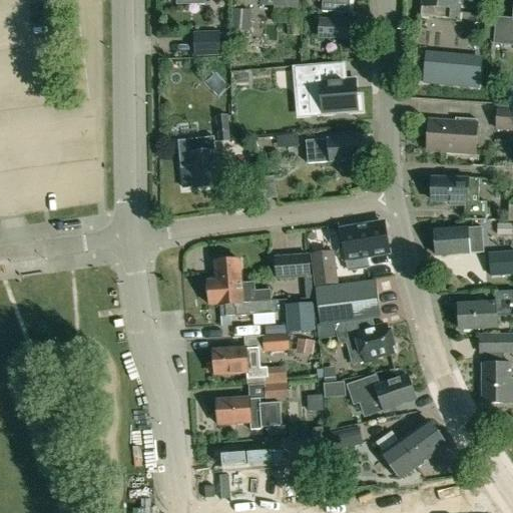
[(262,0),(262,4),(275,5),(274,12),(299,13),(299,0),(262,0)]
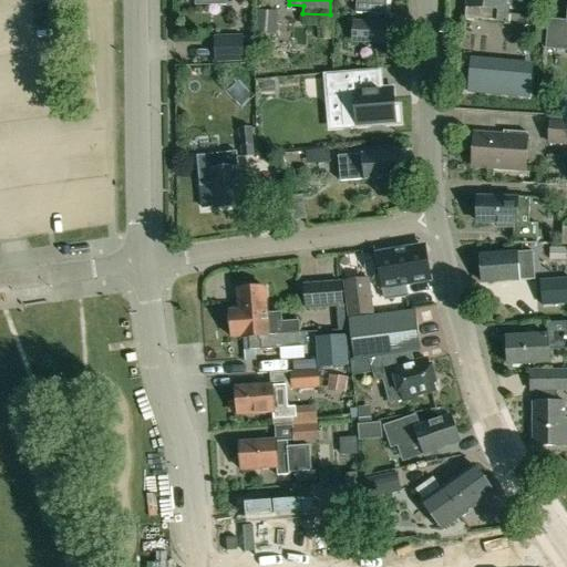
[(356,0),(356,13),(387,16),(387,0),(356,0)]
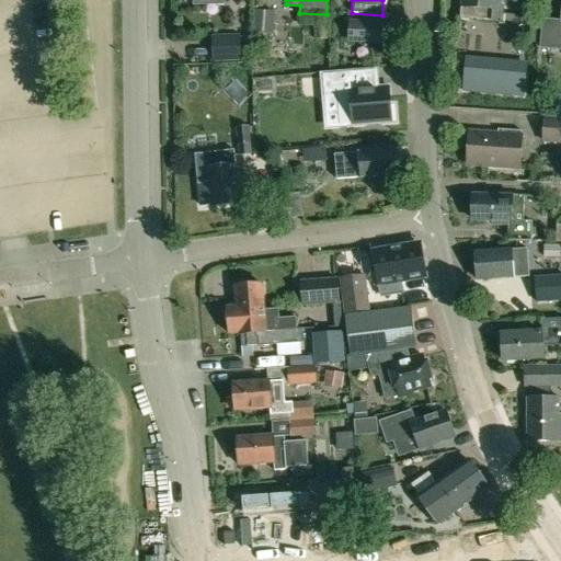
[(461,0),(461,7),(460,22),(501,25),(503,0),(461,0)]
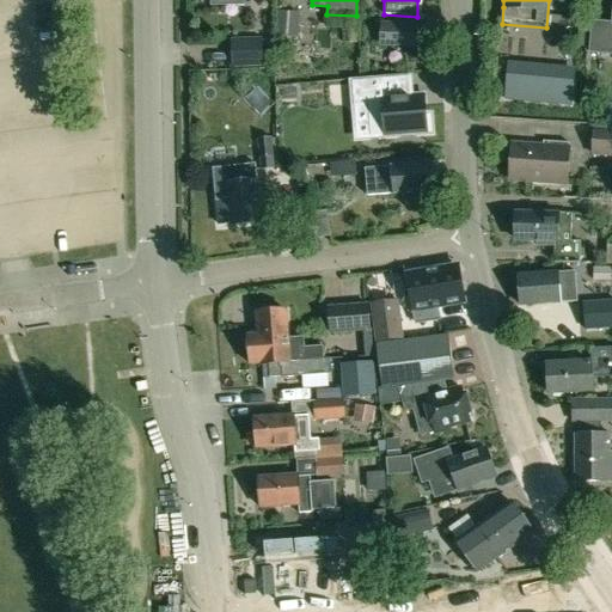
[(297,17),(276,16),(275,35),(295,36),(297,17)]
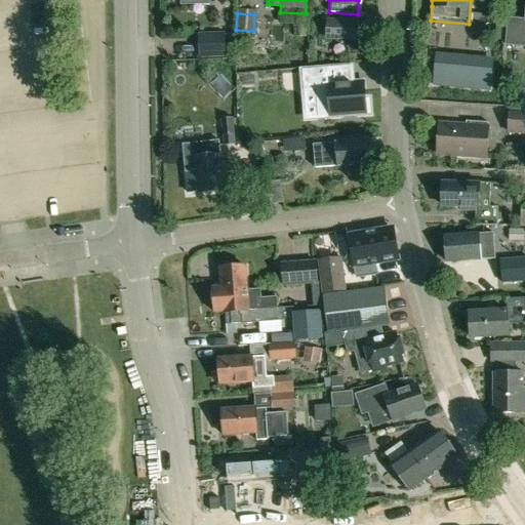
[(524,21),(509,19),(507,44),(524,45),(524,21)]
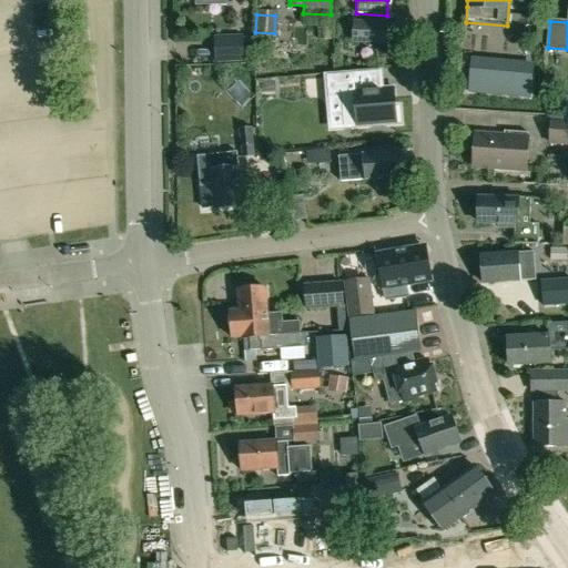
[(384,24),(354,22),(353,38),(384,39),(384,24)]
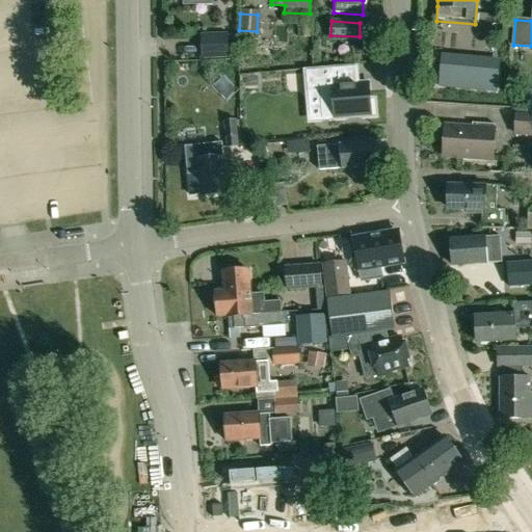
[(472,29),(440,28),(440,54),(471,55),(472,29)]
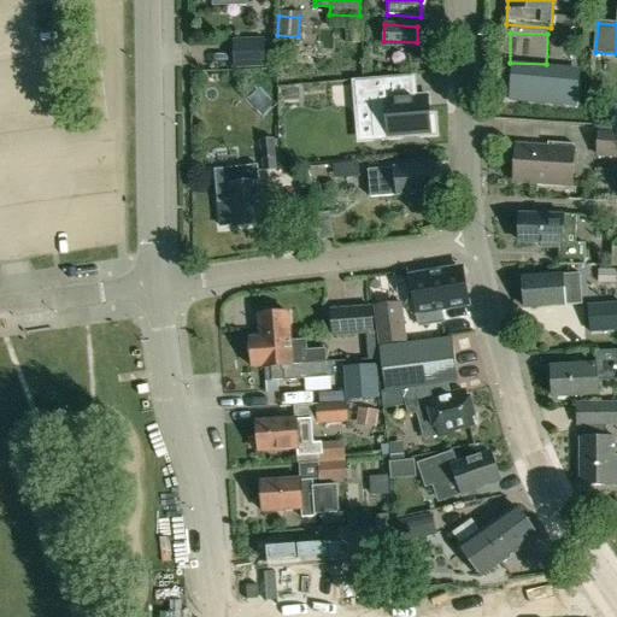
[(234,42),(234,66),(263,65),(263,41),(234,42)]
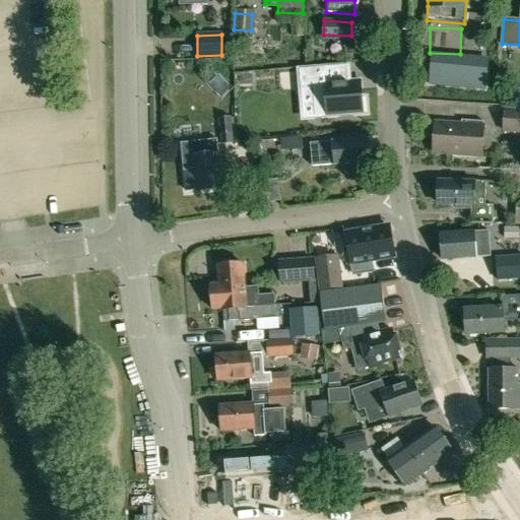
[(459,57),(457,88),(485,91),(489,60),(459,57)]
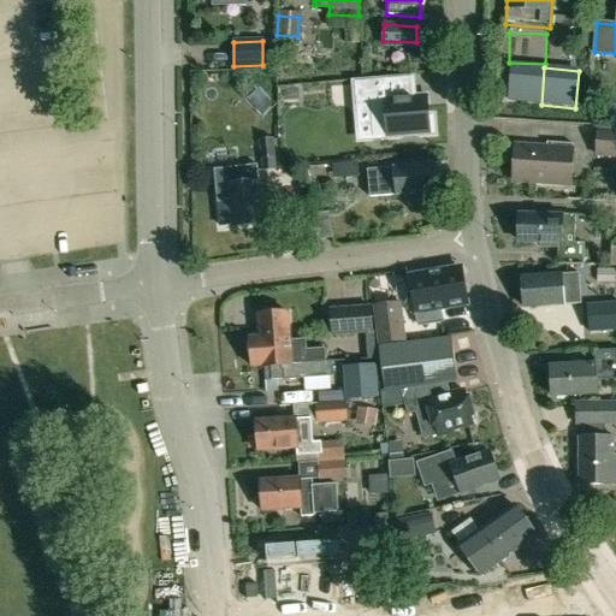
[(353,82),(355,108),(369,107),(372,140),(434,135),(433,116),(428,116),(427,106),(427,98),(427,96),(414,98),(413,77),(353,82)]
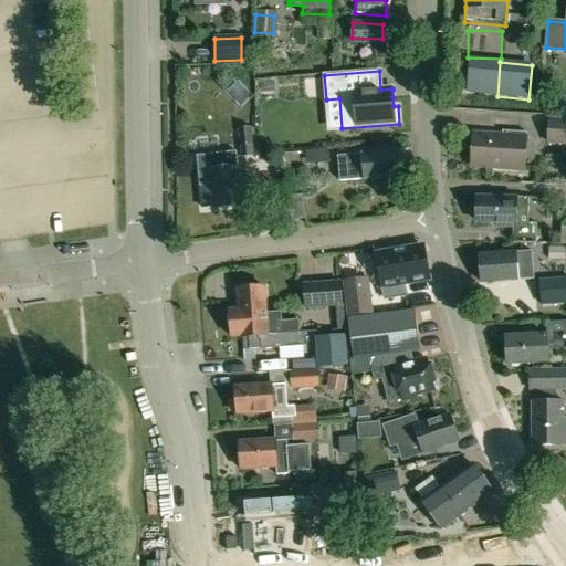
[(565,143),(565,121),(548,119),(547,142),(565,143)]
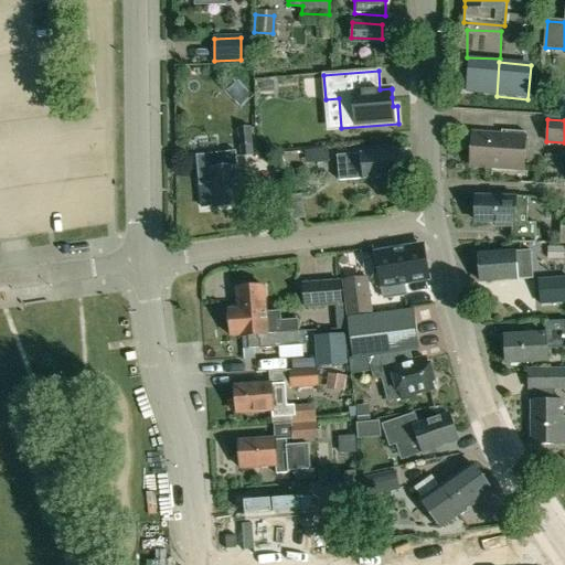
[(241,157),(253,156),(249,127),(237,128),(240,146),(241,157)]
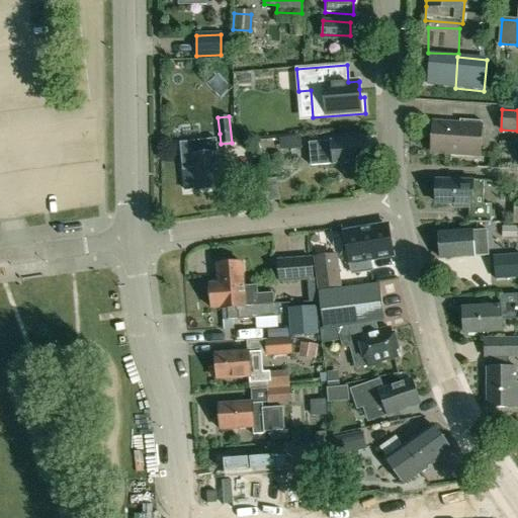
[(431,152),(479,155),(482,120),(459,119),(458,123),(433,121),(431,152)]
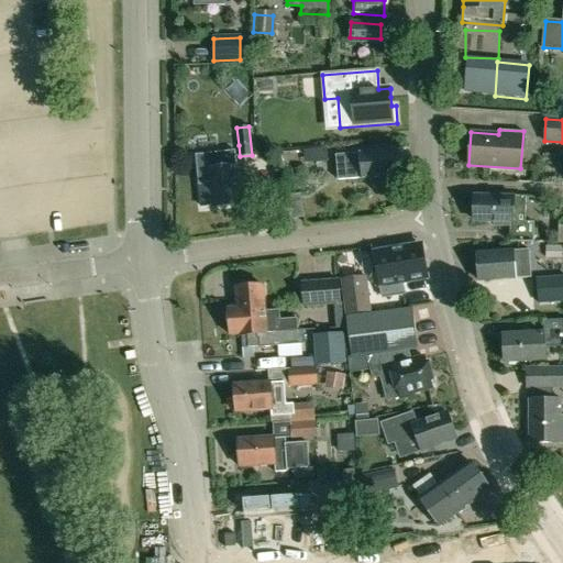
[(327,148),(304,151),(304,163),(327,162),(327,148)]
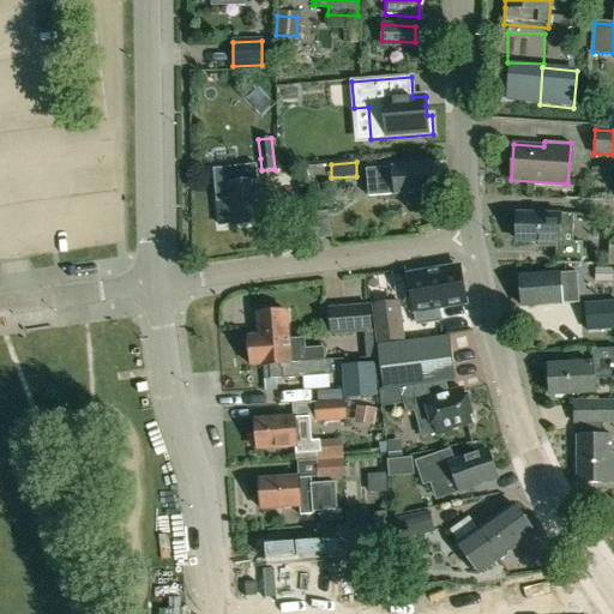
[(218,226),(232,224),(232,226),(236,226),(239,227),(246,227),(247,224),(260,222),(258,199),(263,199),(260,181),(257,181),(256,164),(227,167),(228,185),(229,200),(216,202),(218,226)]
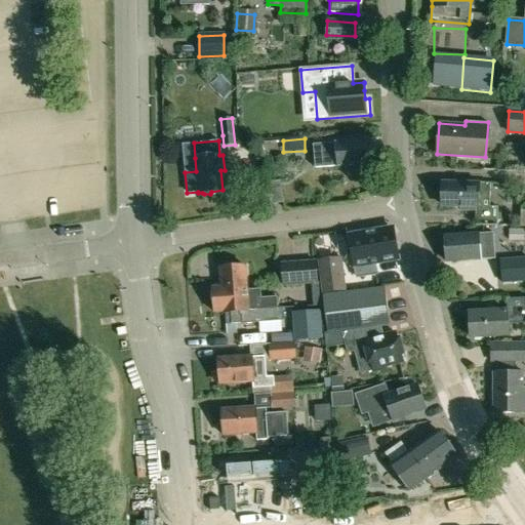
[(367,140),(335,143),(335,144),(313,146),(315,167),(369,163),(369,160),(372,159),(371,151),(368,150),(367,140)]
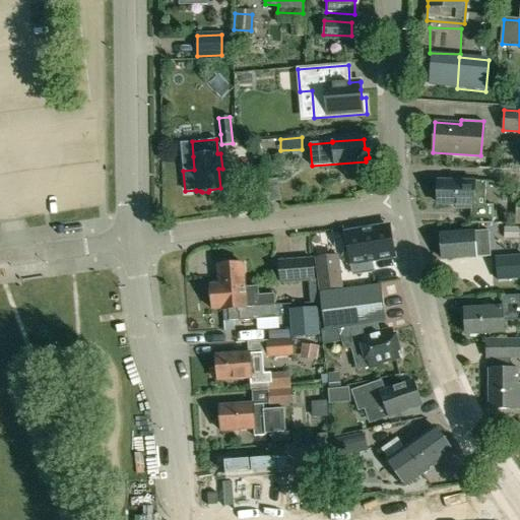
[(438,184),(438,193),(440,193),(440,205),(456,205),(456,208),(471,208),(470,222),(493,223),(494,205),(484,205),(485,182),(474,181),(440,180),(440,184),(438,184)]
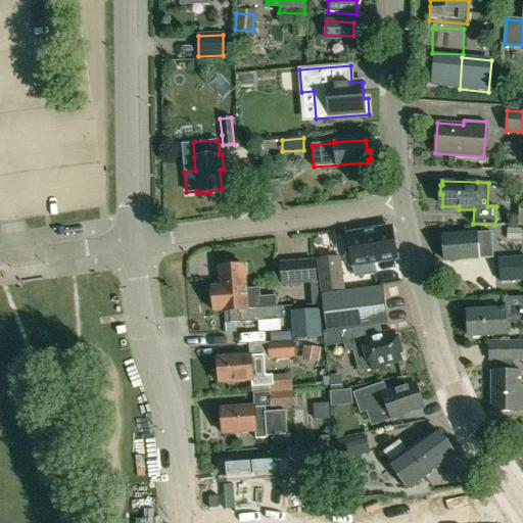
[(390,228),(342,236),(346,258),(352,257),(355,276),(374,273),(373,262),(395,257),(390,228)]
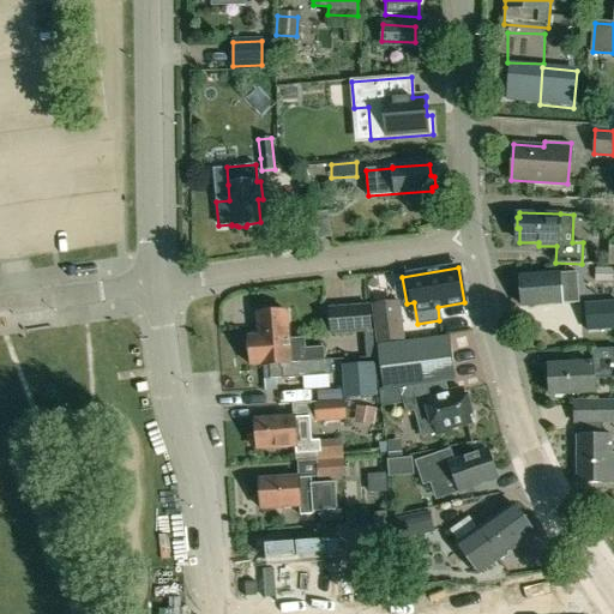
[(521,276),(523,307),(561,305),(561,304),(575,302),(572,275),(559,275),(559,274),(521,276)]
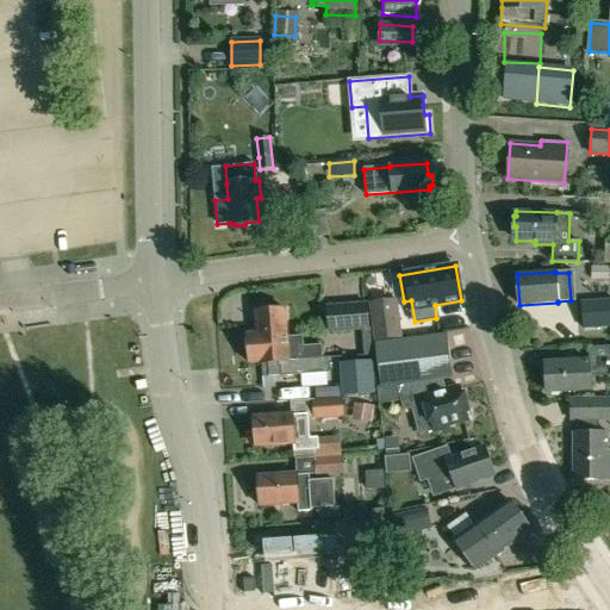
[(592,309),(582,310),(583,329),(609,327),(609,299),(592,302),(592,309)]
